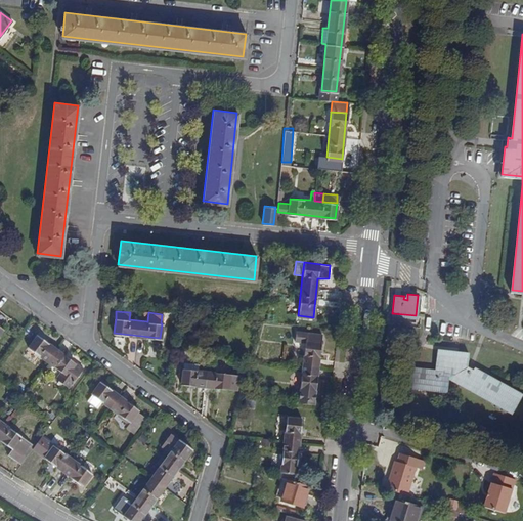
[(294,341),(305,342),(306,332),(295,331),(294,341)]
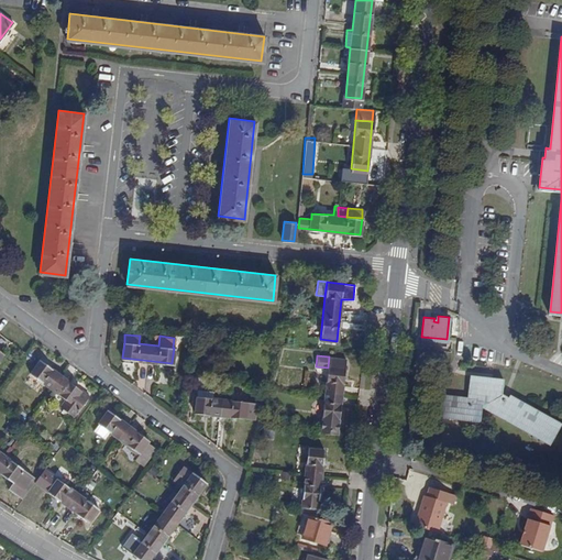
[(328,368),(320,429),(337,430),(345,359),(329,357),(328,368)]
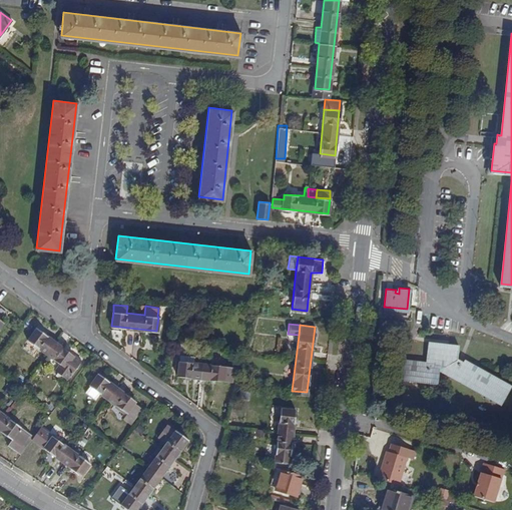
[(28,339),(23,346),(33,353),(37,347),(59,362),(53,370),(66,379),(79,361),(72,355),(73,354),(35,327),(27,339),(28,339)]
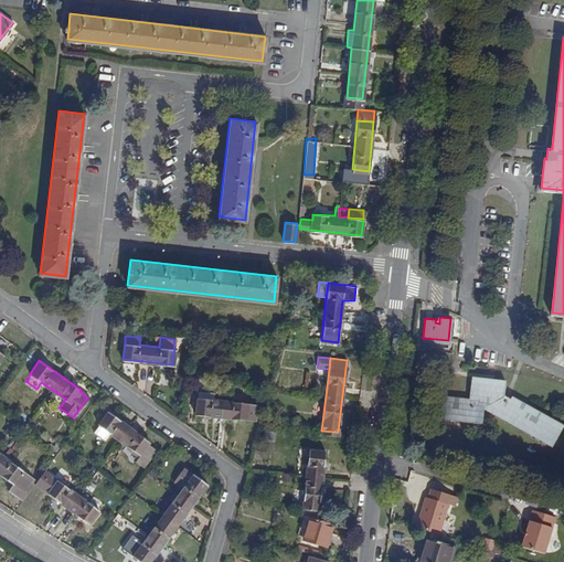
[(551,443),(562,424),(509,396),(509,398),(502,395),(504,379),(470,375),(468,398),(438,394),(436,415),(481,420),(482,405),(551,443)]
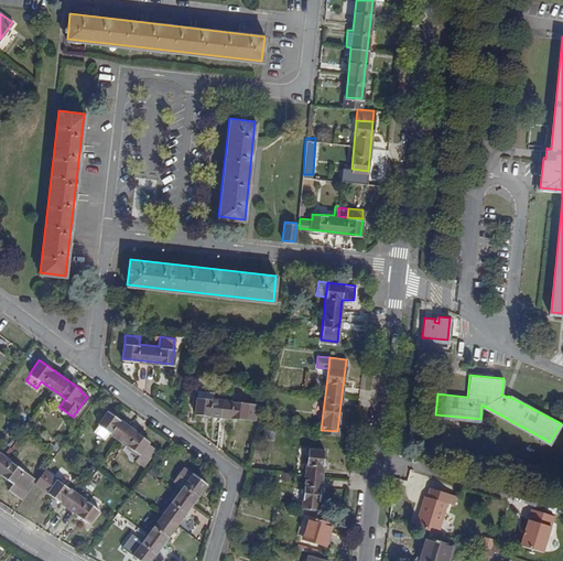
[(197,397),(195,412),(253,419),(256,402),(197,397)]
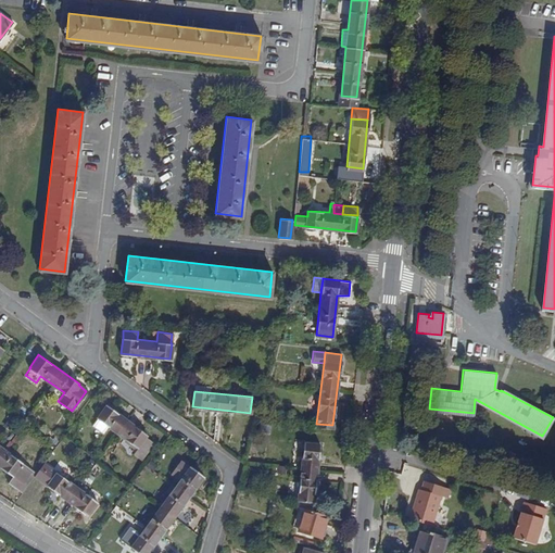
[(136,447),(144,436),(146,434),(106,404),(97,417),(91,424),(103,432),(109,426),(136,447)]
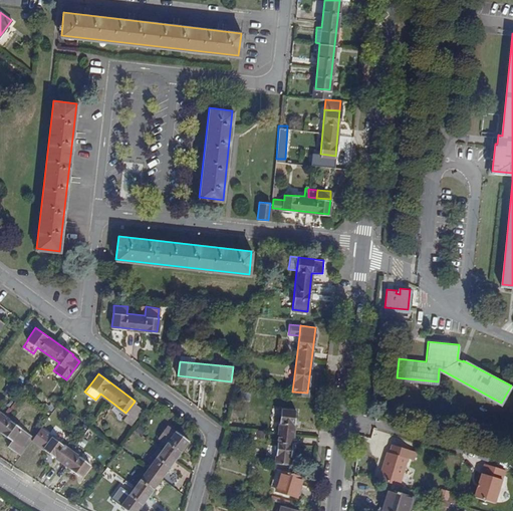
[(141,408),(134,403),(125,413),(121,418),(129,424),(141,408)]
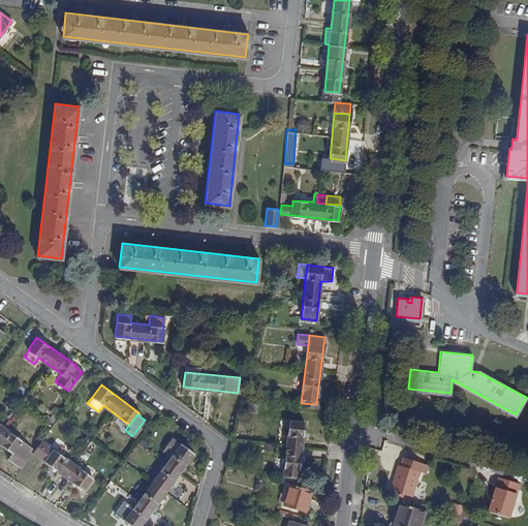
[(288,420),(283,476),(299,477),(304,422),(288,420)]
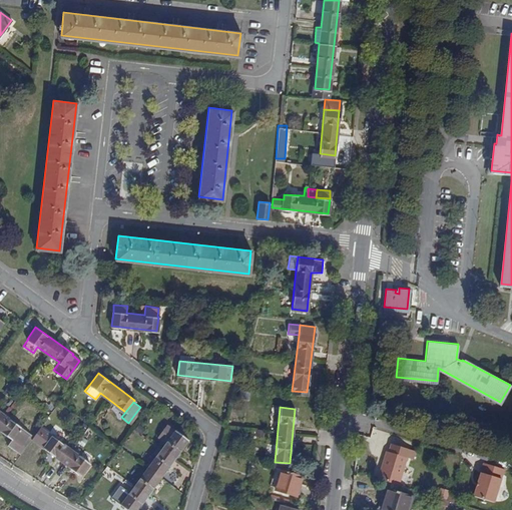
[(0,429),(11,438),(7,444),(16,451),(29,433),(20,426),(0,411),(0,429)]
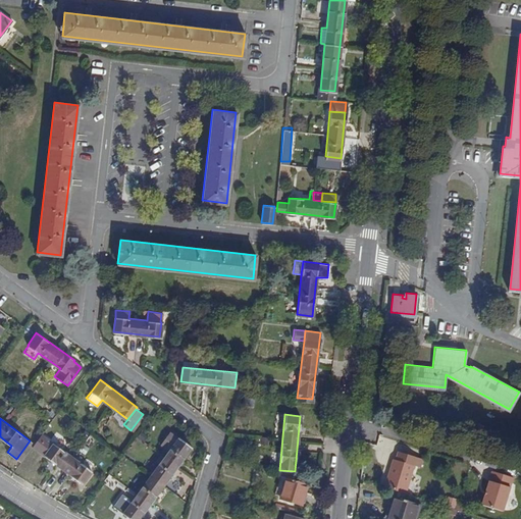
[(177,437),(122,512),(132,518),(137,518),(190,447),(177,437)]
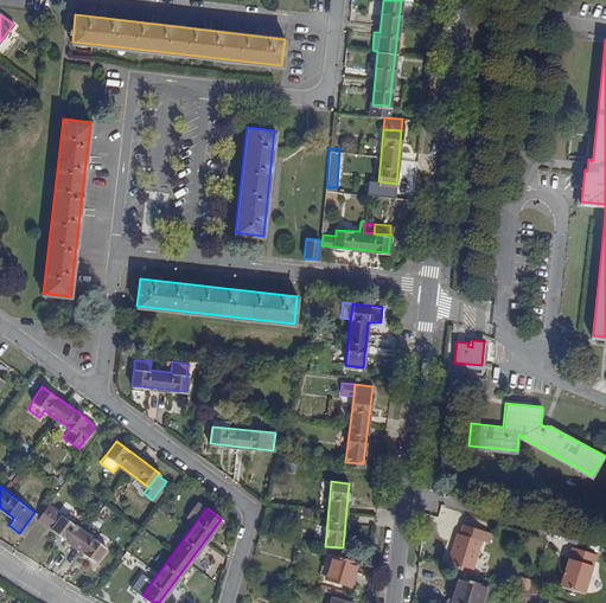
[(39,515),(34,512),(19,533),(23,536),(39,515)]
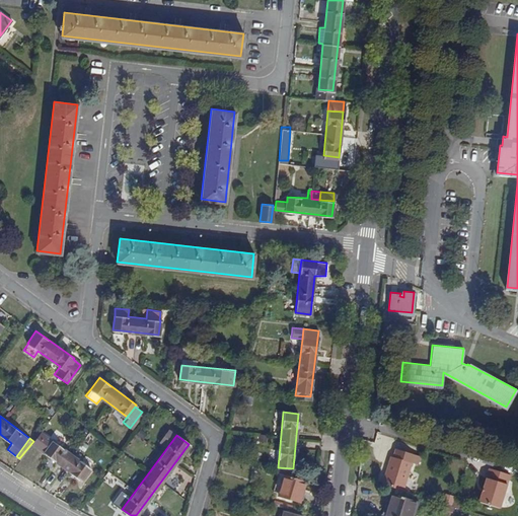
[(44,452),(80,480),(89,467),(53,440),(44,452)]
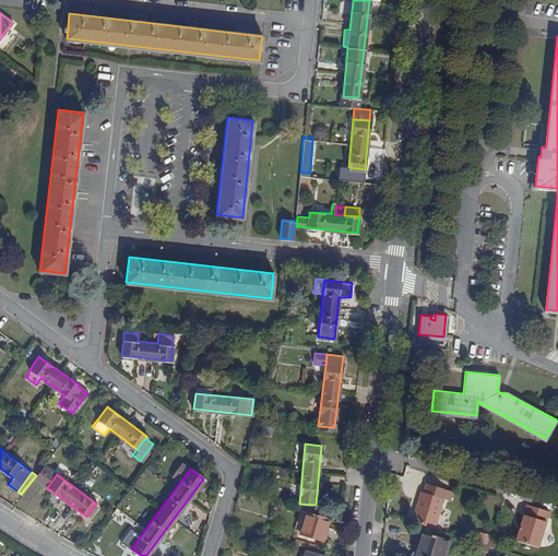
[(418,498),(412,520),(434,528),(442,497),(424,492),(420,499),(418,498)]
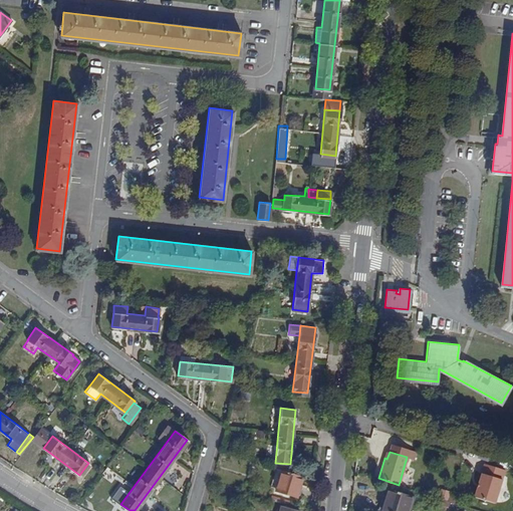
[(484,462),(474,495),(494,502),(505,468),(484,462)]
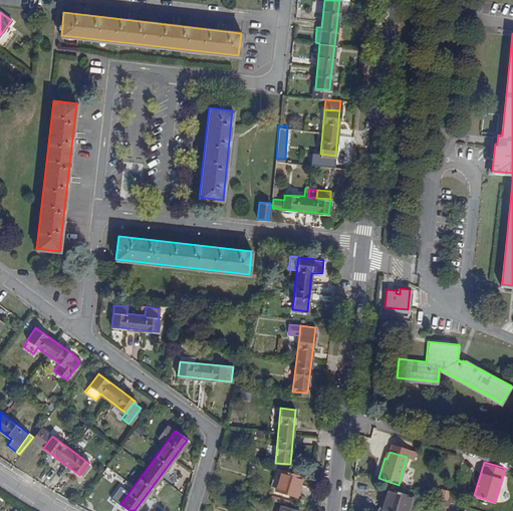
[(296,496),(303,475),(281,469),(275,489),(296,496)]
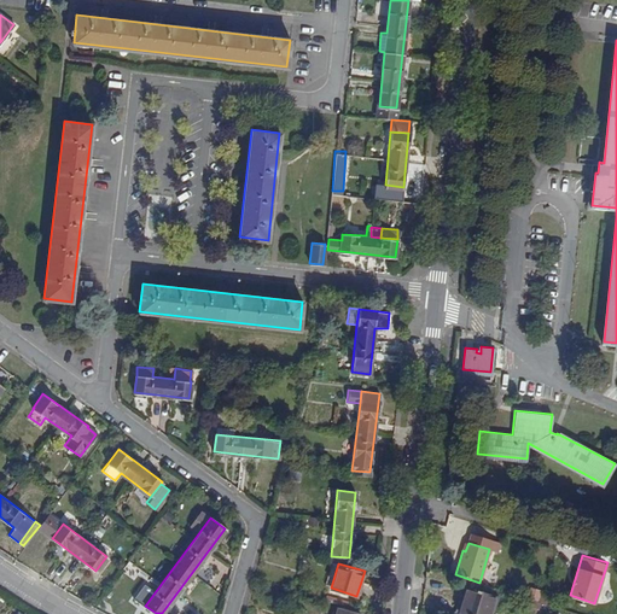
[(459,608),(476,613),(489,613),(495,596),(466,586),(459,608)]
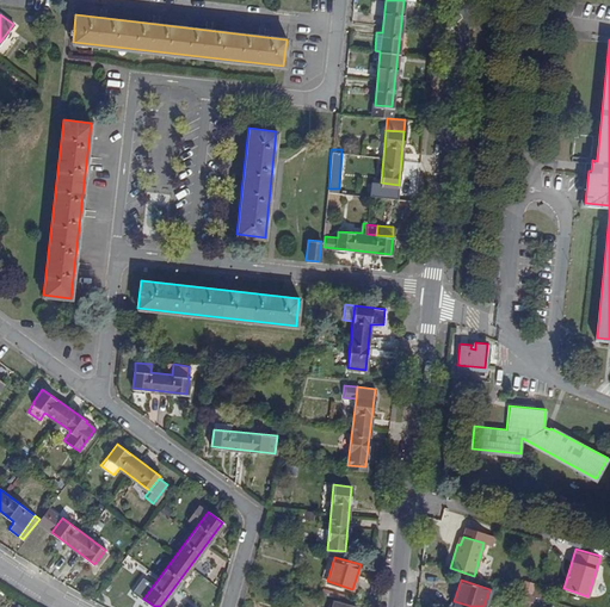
[(534,594),(517,588),(515,595),(531,600),(534,594)]
